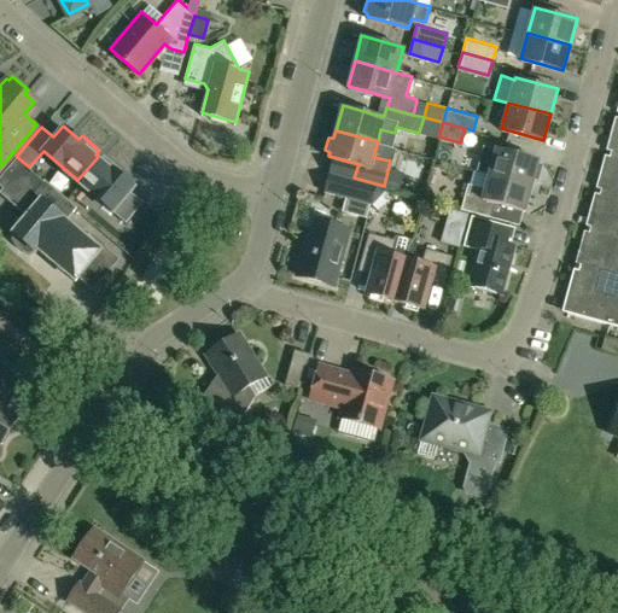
[(538,158),(496,147),(484,144),(478,169),(489,173),(531,184),(534,176),(538,177),(542,162),(537,161),(538,158)]
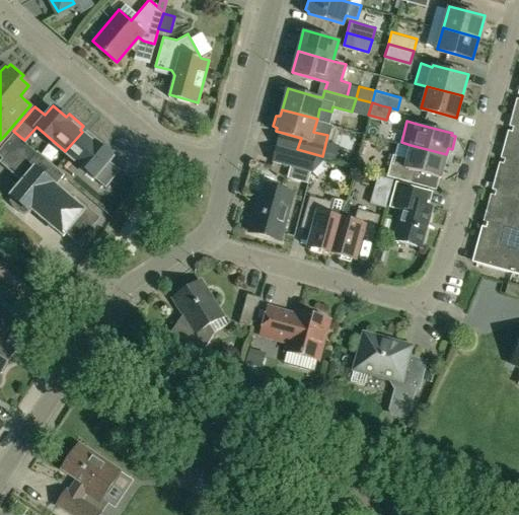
[(518,126),(513,125),(508,144),(518,147),(518,148),(516,159),(516,160),(518,160),(518,126)]
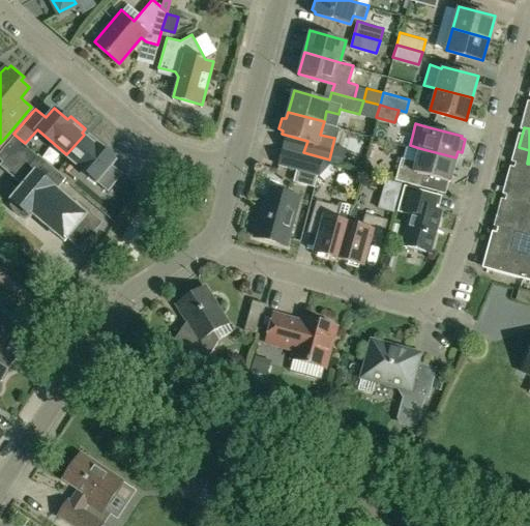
[(84,135),(66,154),(108,190),(122,172),(112,163),(115,159),(101,148),(104,145),(89,133),(86,136),(84,135)]
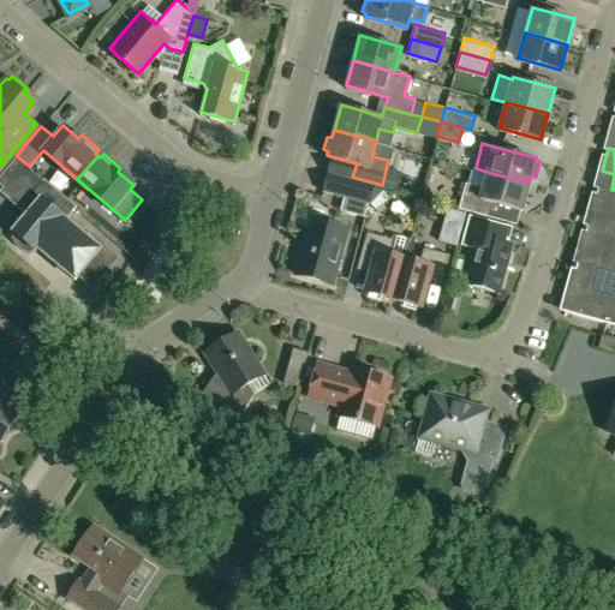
[(16,155),(0,173),(0,184),(3,186),(0,189),(27,213),(12,229),(13,231),(12,235),(15,241),(23,247),(29,250),(34,247),(35,249),(40,244),(47,251),(46,252),(60,265),(75,277),(81,270),(105,243),(89,229),(85,234),(65,217),(76,204),(45,177),(43,178),(29,166),(24,162),(16,155)]
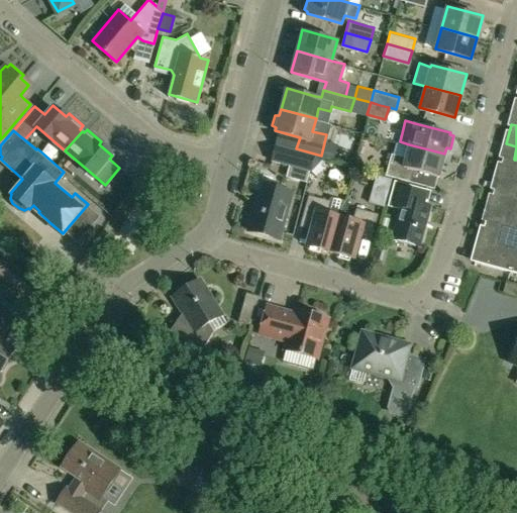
[(276,143),(272,159),(289,164),(310,170),(314,154),(296,148),(276,143)]
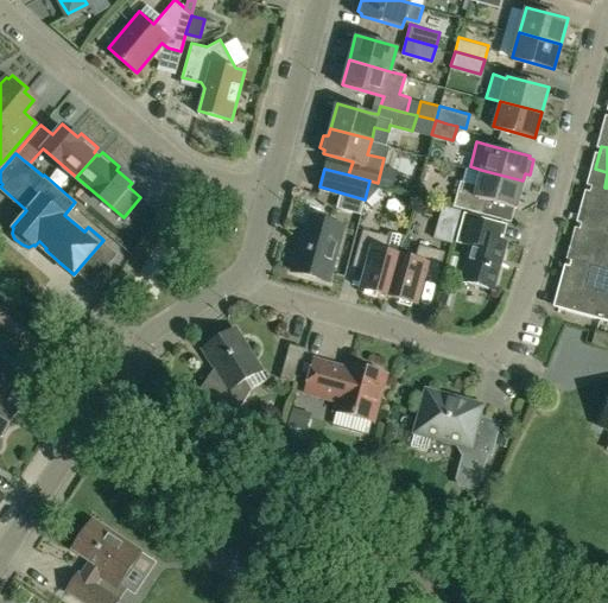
[(515,207),(523,181),(481,170),(477,184),(461,179),(454,204),(482,211),(487,198),(515,207)]
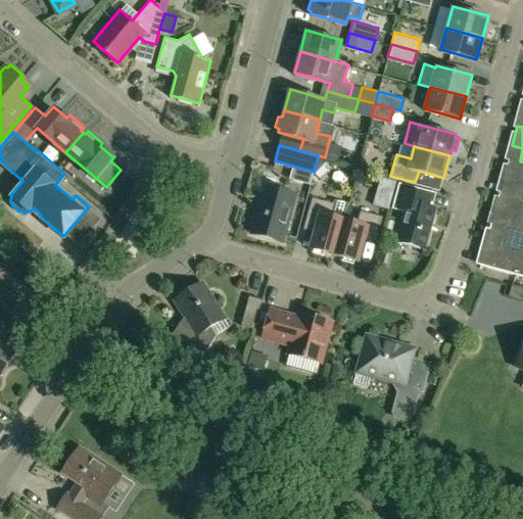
[(522,161),(520,161),(520,160),(509,157),(503,178),(515,181),(511,193),(522,196),(522,161)]
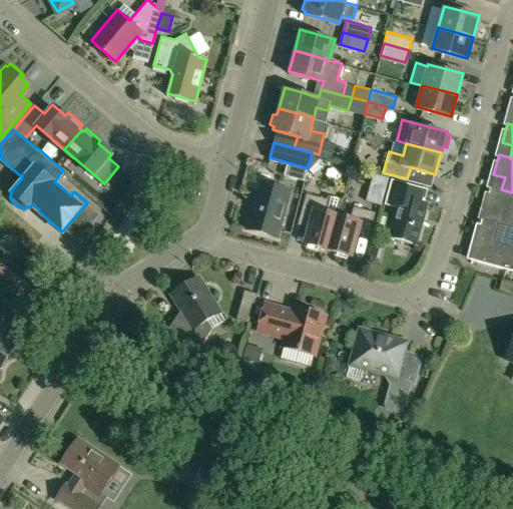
[(417,242),(418,237),(427,202),(413,198),(416,185),(392,178),(386,201),(398,204),(390,235),(417,242)]
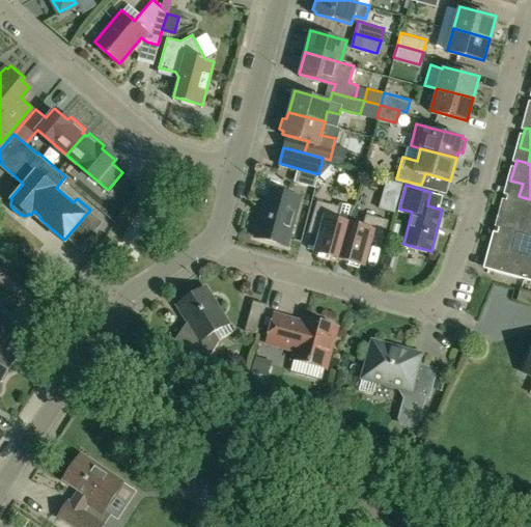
[(261,212),(255,234),(287,243),(300,196),(271,189),(263,213),(261,212)]
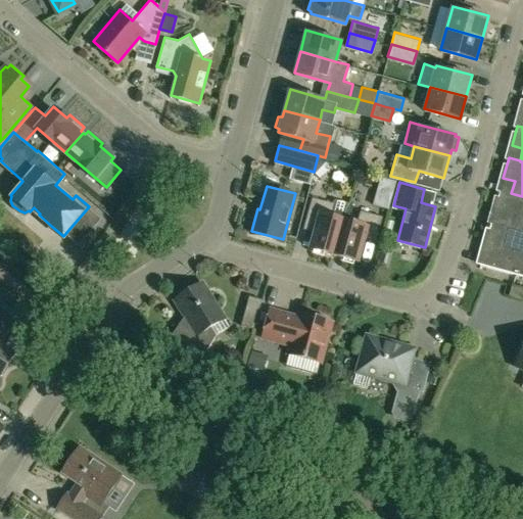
[(522,196),(511,193),(500,189),(494,209),(497,210),(493,223),(503,225),(522,230),(522,196)]
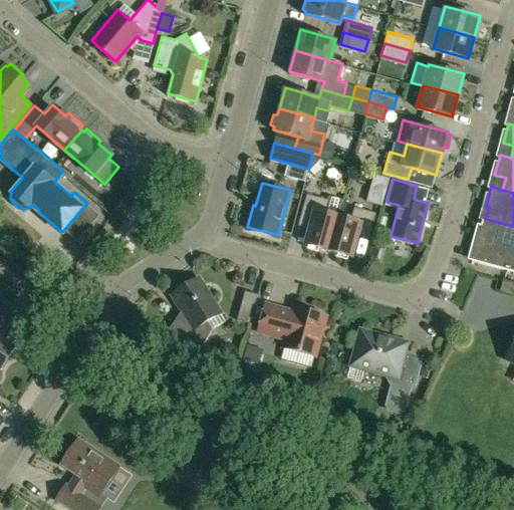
[(328,194),(327,198),(306,192),(299,216),(311,219),(305,243),(328,249),(337,215),(342,198),(328,194)]
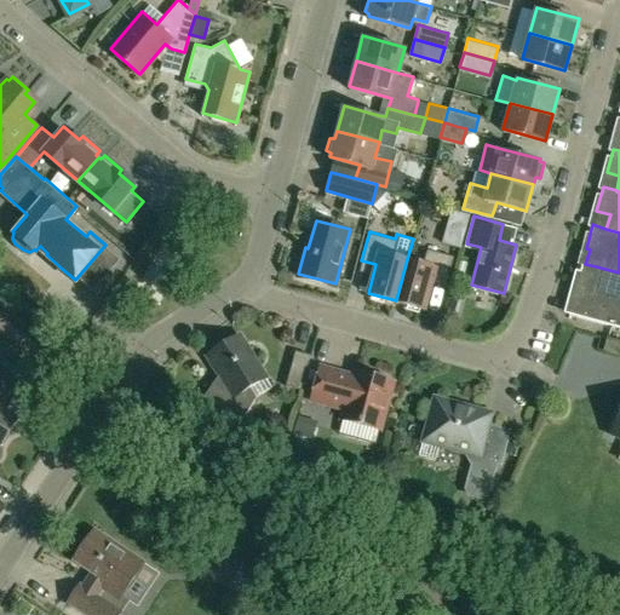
[(424,308),(430,287),(431,280),(446,283),(453,254),(428,247),(423,263),(407,259),(396,300),(424,308)]
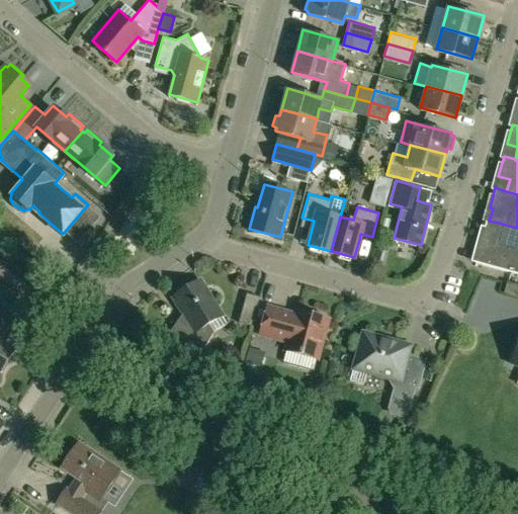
[(382,225),(389,226),(391,218),(384,216),(382,225)]
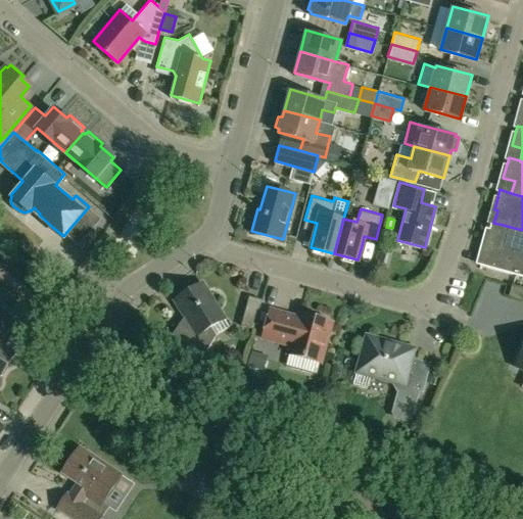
[(493,223),(491,222),(485,242),(479,263),(515,272),(522,274),(522,230),(503,225),(493,223)]
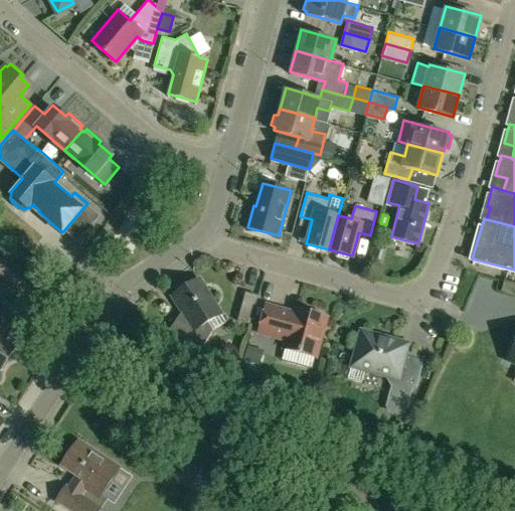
[(220,312),(199,277),(172,293),(182,309),(164,336),(194,356),(213,328),(207,320),(220,312)]
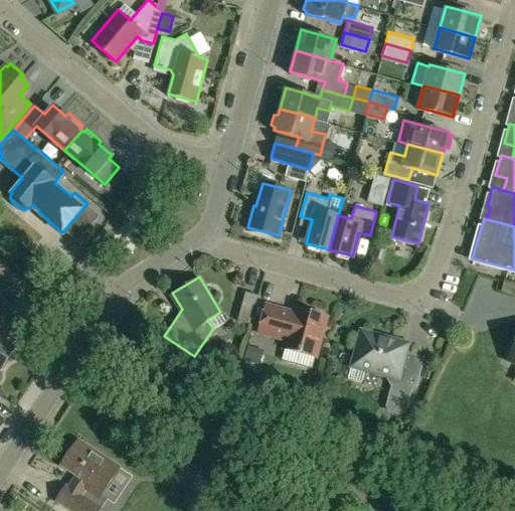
[(514,292),(514,282),(504,279),(501,289),(514,293),(514,292)]
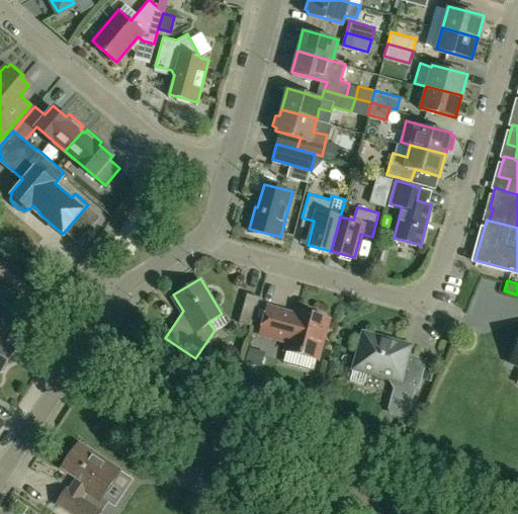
[(239,320),(251,324),(259,294),(247,291),(239,320)]
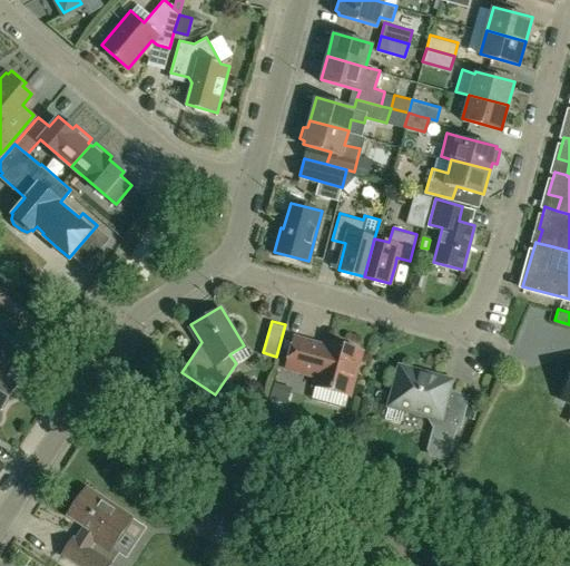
[(295,335),(286,366),(316,374),(314,383),(316,383),(313,397),(344,405),(347,392),(350,392),(361,350),(356,349),(355,343),(345,341),(342,344),(326,340),(325,344),(295,335)]
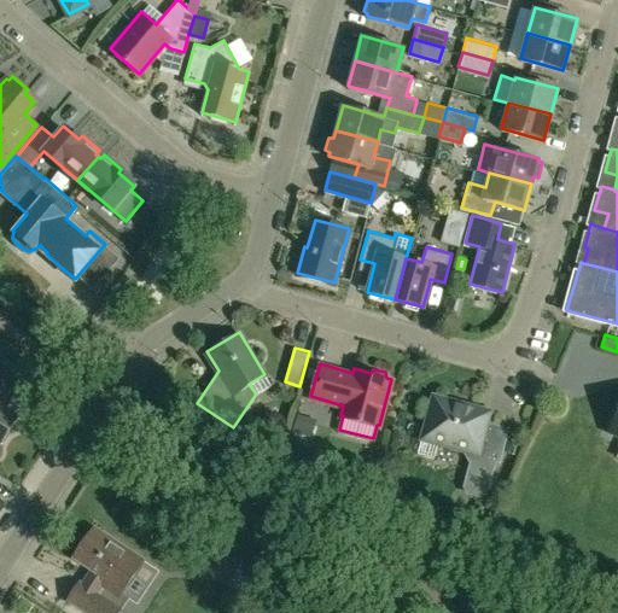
[(433,456),(438,442),(467,449),(466,450),(471,459),(472,459),(465,484),(468,489),(479,492),(484,490),(494,456),(497,457),(506,428),(487,424),(491,409),(433,393),(421,437),(418,451),(433,456)]
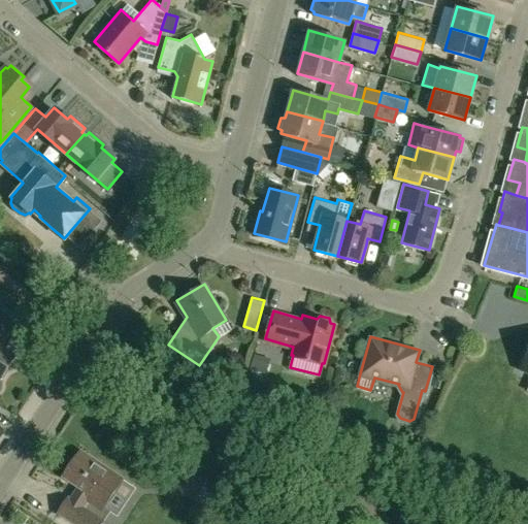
[(0,377),(3,377),(7,369),(6,365),(14,354),(0,344),(0,377)]
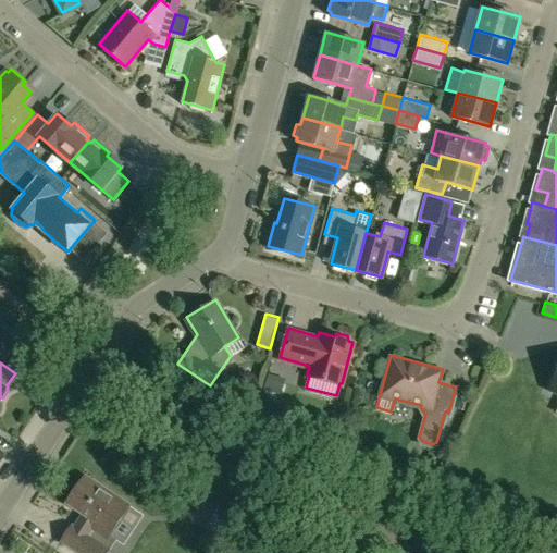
[(281,375),(268,371),(263,386),(276,390),(281,375)]
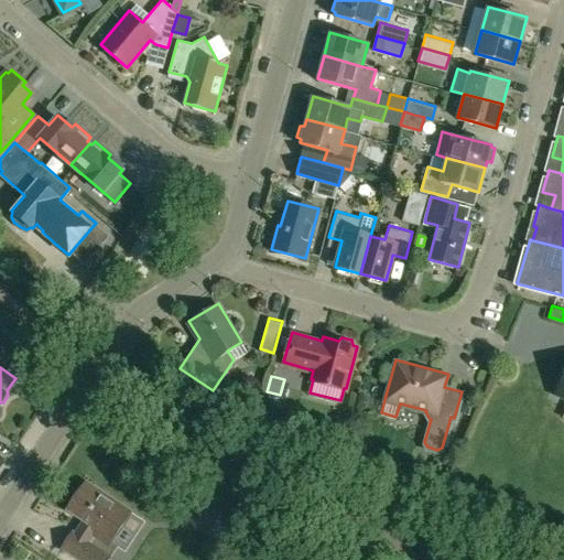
[(105,559),(117,542),(111,539),(130,509),(86,480),(67,508),(84,519),(82,523),(84,524),(77,534),(73,530),(71,532),(67,534),(63,540),(64,544),(62,546),(83,559),(105,559)]
